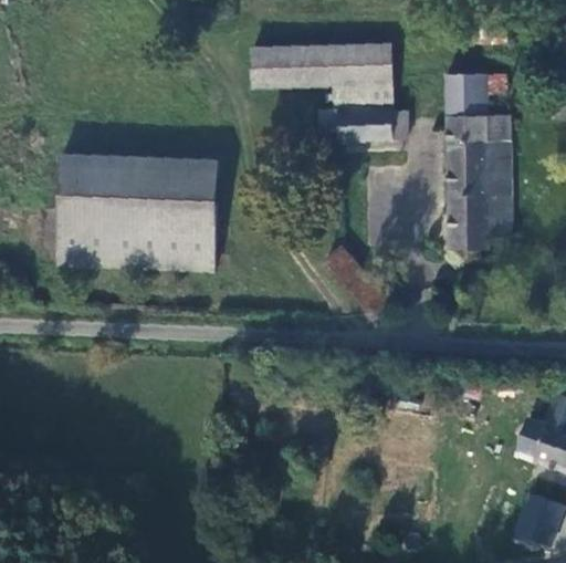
[(392,49),(252,43),(252,81),(359,81),(363,111),(322,110),(322,135),(342,135),(342,144),(408,138),(408,134),(408,111),(392,111),(392,49)]
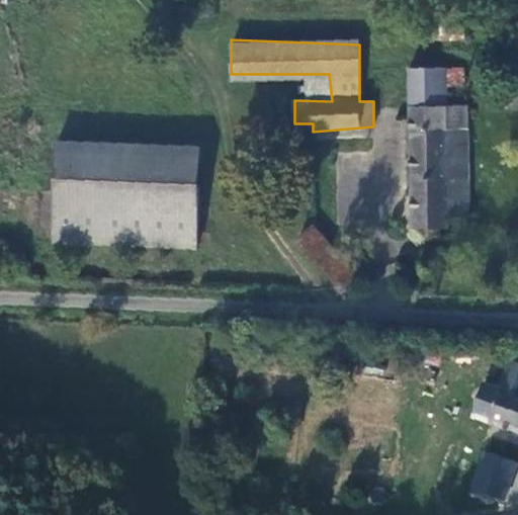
[(410,68),(446,67),(446,51),(410,52),(410,68)]
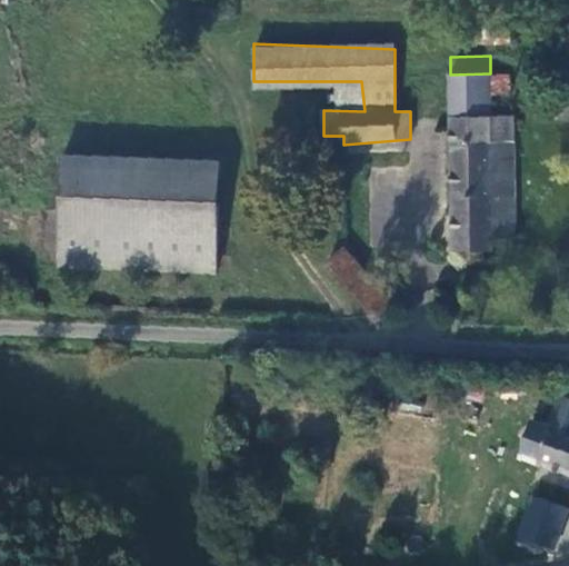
[(450,75),(451,118),(491,117),(491,96),(490,73),(450,75)]
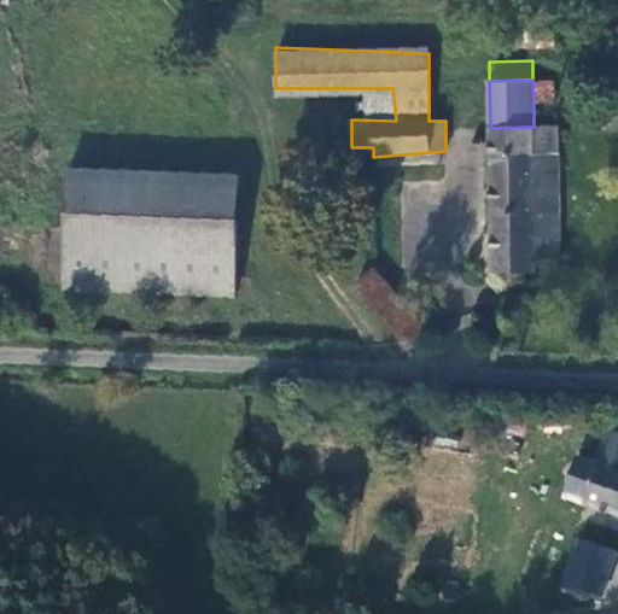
[(554,80),(532,80),(534,104),(554,104),(554,80)]
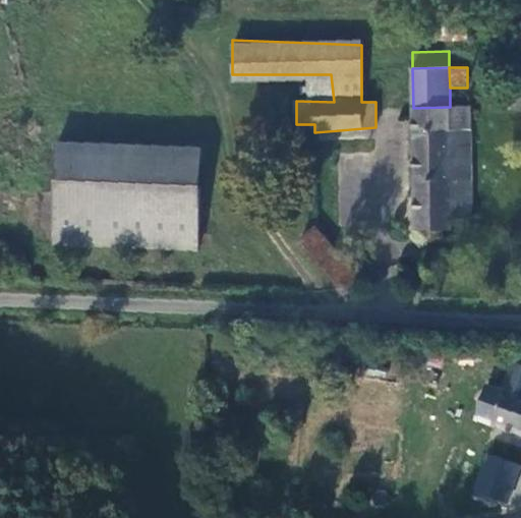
[(520,103),(520,89),(505,89),(505,103),(520,103)]
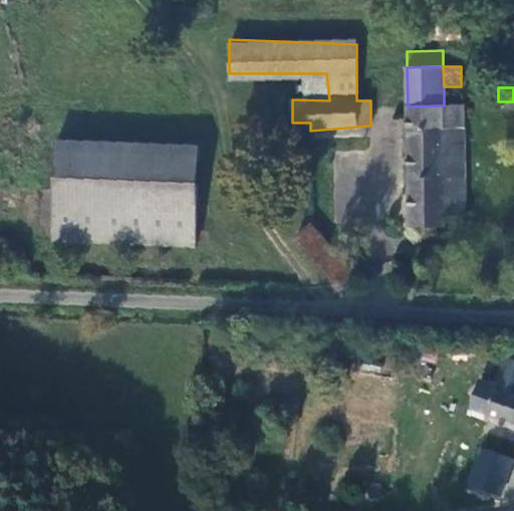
[(381,100),(370,100),(370,121),(380,121),(381,100)]
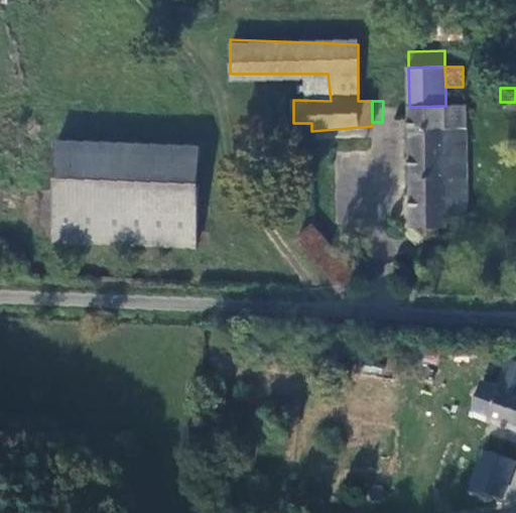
[(445,106),(409,107),(411,230),(446,229),(446,219),(466,219),(464,105),(445,106)]
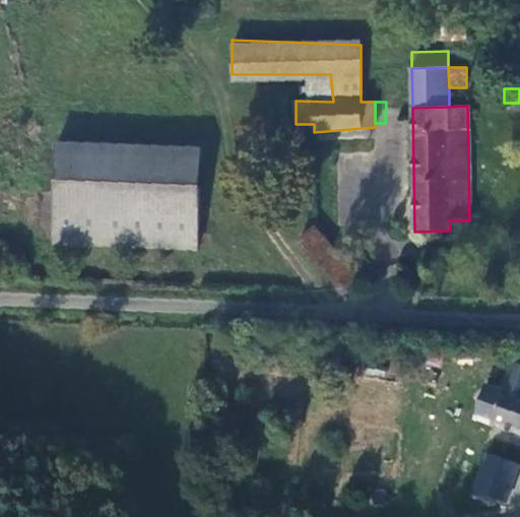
[(55,142),(53,201),(197,205),(199,146),(55,142)]
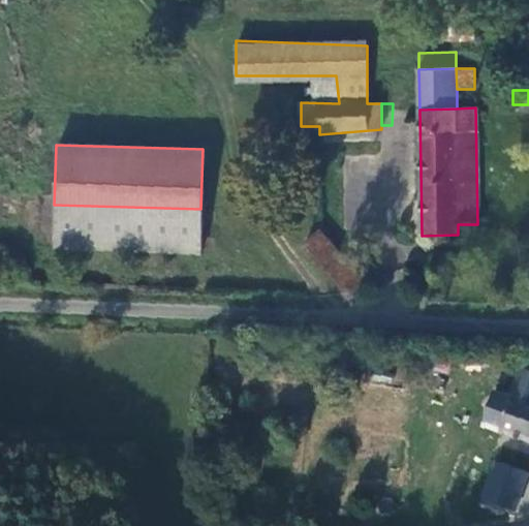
[(200,209),(54,205),(53,246),(199,251),(200,209)]
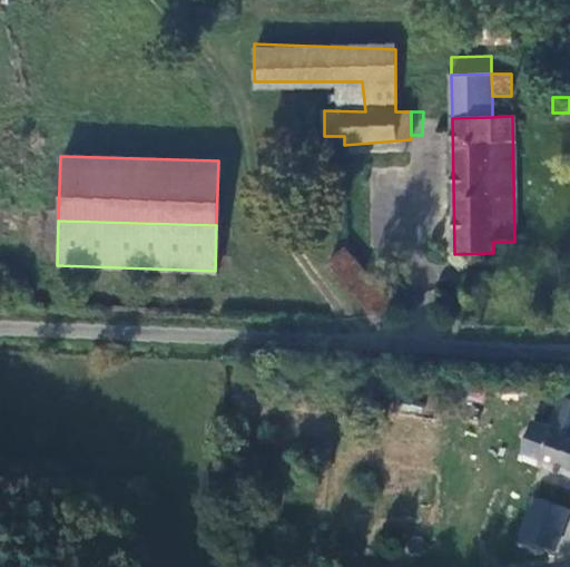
[(351,254),(334,269),(379,324),(396,310),(351,254)]
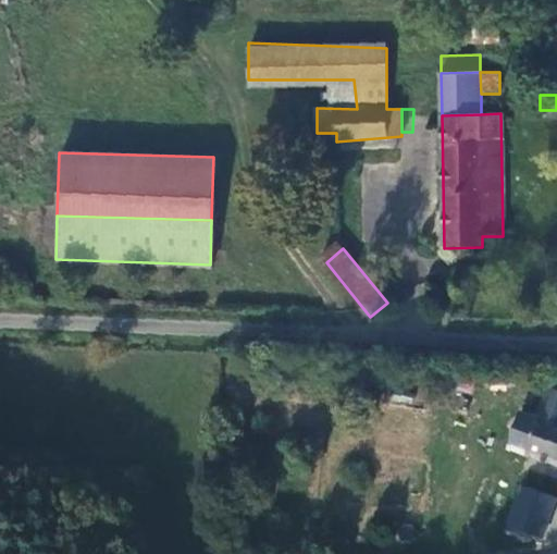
[(528,453),(556,463),(556,393),(551,391),(528,453)]
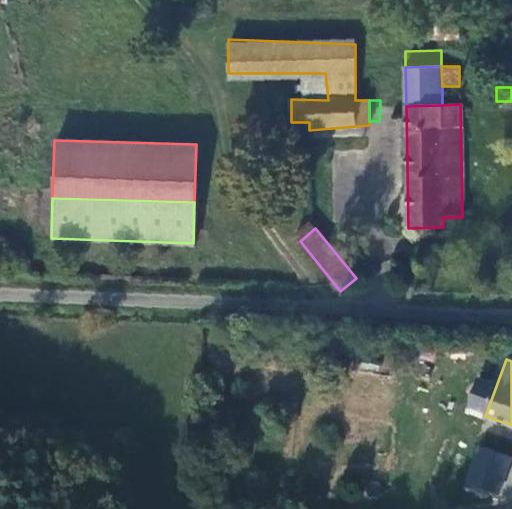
[(489,459),(462,483),(473,495),(499,471),(489,459)]
